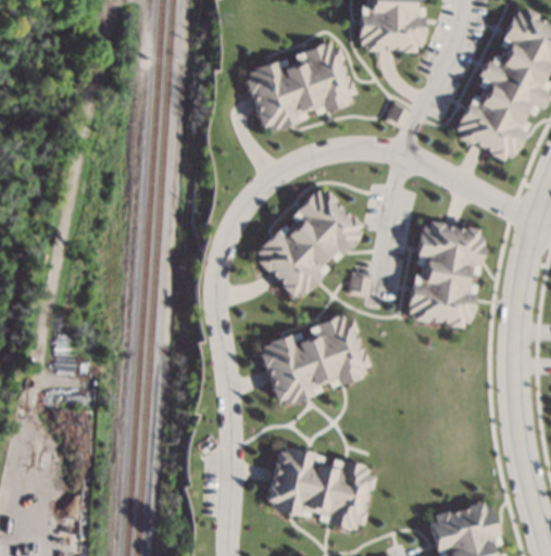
[(414,0),(414,20),(423,20),(422,46),(404,46),(404,47),(397,47),(385,46),(376,46),(376,41),(358,41),(359,14),(367,15),(367,0),(414,0)]
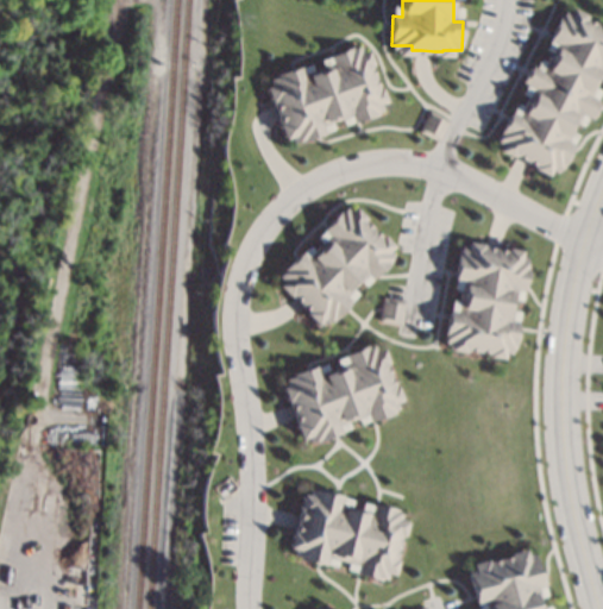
[(584,23),(585,20),(602,29),(602,75),(590,98),(601,104),(597,110),(598,111),(595,118),(583,111),(567,142),(576,146),(566,163),(564,162),(559,170),(545,163),(542,167),(535,162),(525,157),(517,152),(519,149),(509,143),(513,136),(506,132),(515,115),(522,119),(539,88),(527,82),(531,75),(532,75),(534,69),(545,75),(561,44),(552,39),(561,22),(570,25),(573,18),(584,23)]
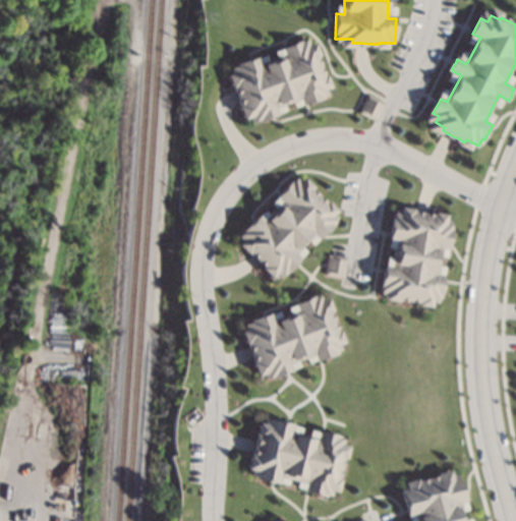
[(311,48),(319,46),(322,56),(321,57),(327,77),(331,76),(335,88),(327,91),(329,97),(304,105),(302,99),(277,107),(279,114),(252,123),(250,118),(245,120),(241,107),(243,107),(242,104),(239,92),(237,88),(234,88),(230,75),(234,73),(232,67),(238,66),(238,65),(260,58),(262,64),(287,56),(284,47),(302,41),(303,43),(309,41),(311,48)]
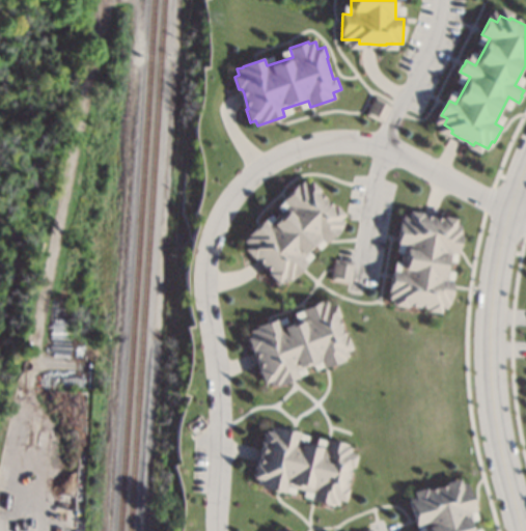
[(323,192),(321,194),(335,208),(339,205),(349,216),(343,220),(347,223),(342,228),(344,230),(330,244),(324,239),(304,258),(310,264),(291,283),(286,279),(282,283),(272,273),(268,269),(260,261),(257,258),(256,258),(248,250),(251,247),(246,242),(249,239),(248,238),(266,220),(271,224),(287,208),(283,204),(286,201),(285,200),(300,186),(301,186),(305,183),(308,187),(313,182),(323,192)]
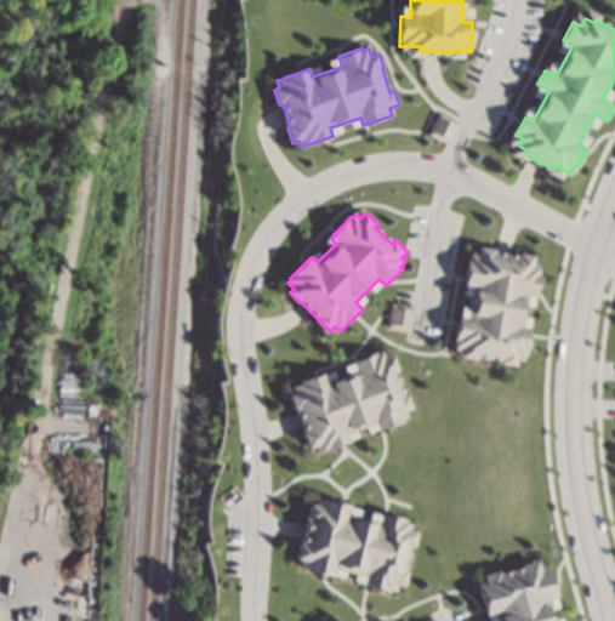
[(497,250),(496,254),(502,254),(517,256),(523,257),(523,254),(536,256),(535,266),(542,267),(541,274),(544,274),(540,296),(529,295),(525,328),(534,329),(530,353),(529,353),(528,359),(520,358),(519,365),(505,364),(505,360),(479,358),(479,359),(463,357),(465,349),(459,348),(459,343),(462,319),(471,320),(476,286),(468,286),(471,261),(473,261),(474,255),(480,256),(482,248),(497,250)]
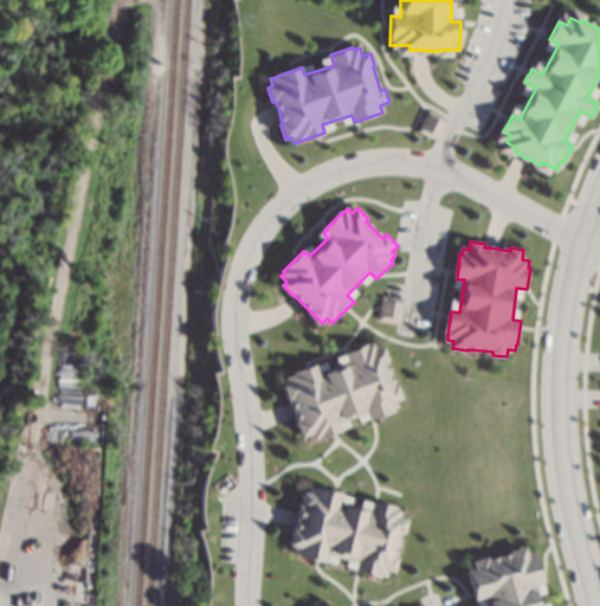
[(393,295),(407,297),(405,321),(405,322),(382,318),(385,295),(393,295)]
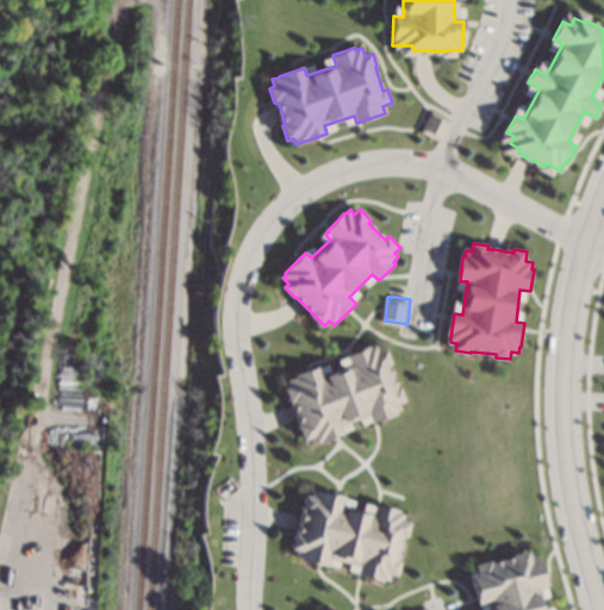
[(380,353),(388,350),(408,400),(399,404),(403,411),(397,414),(398,416),(374,424),(372,416),(343,427),(347,436),(321,446),(319,442),(313,443),(312,440),(306,441),(300,425),(302,424),(300,419),(296,408),(294,403),(293,404),(287,387),(291,386),(288,380),(296,378),(296,377),(322,366),(325,374),(353,365),(349,356),(372,348),(372,349),(379,347),(380,353)]
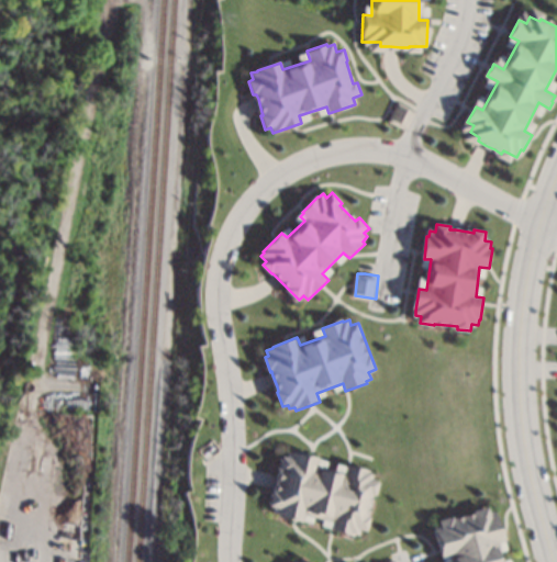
[(321,459),(319,467),(346,473),(348,464),(370,470),(370,472),(375,473),(374,480),(381,482),(378,496),(375,495),(370,516),(372,517),(369,531),(360,529),(359,536),(332,529),(334,523),(305,515),(304,521),(275,514),(276,508),(270,507),(275,492),(277,493),(278,487),(281,476),(282,471),(280,471),(283,457),(289,458),(291,451),(321,459)]
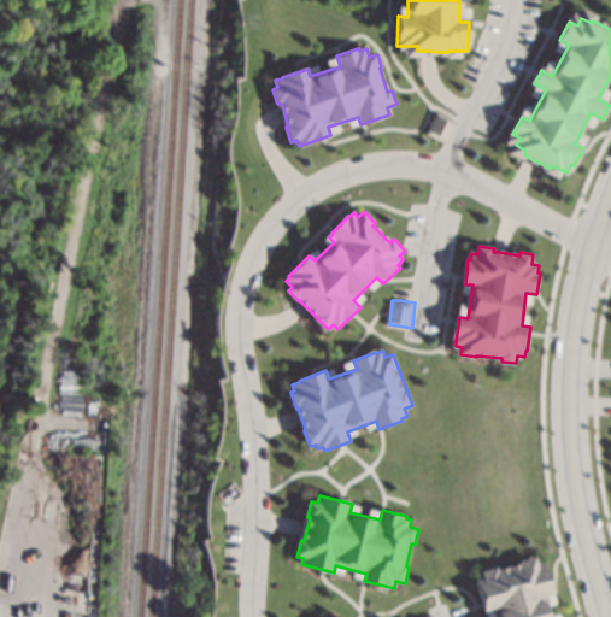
[(539,563),(546,562),(548,570),(550,569),(556,594),(548,597),(553,616),(495,616),(494,611),(487,613),(479,581),(485,580),(482,573),(500,568),(500,570),(522,564),(522,562),(538,558),(539,563)]
